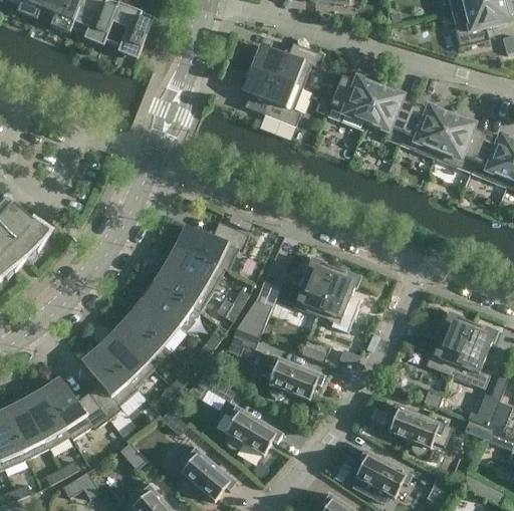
[(36,19),(38,14),(43,0),(4,0),(4,1),(18,6),(16,11),(36,19)]
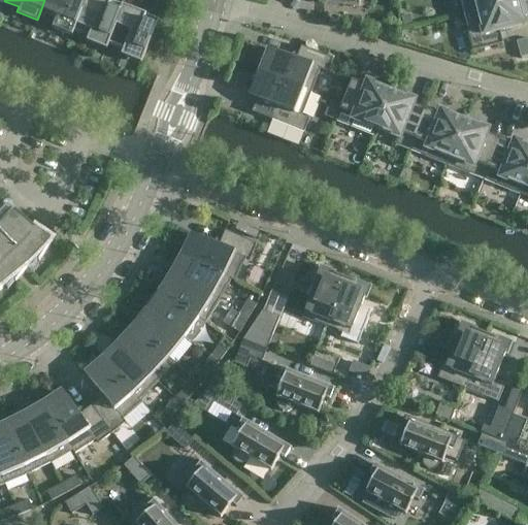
[(72,34),(74,29),(85,0),(44,0),(39,14),(53,21),(51,26),(72,34)]
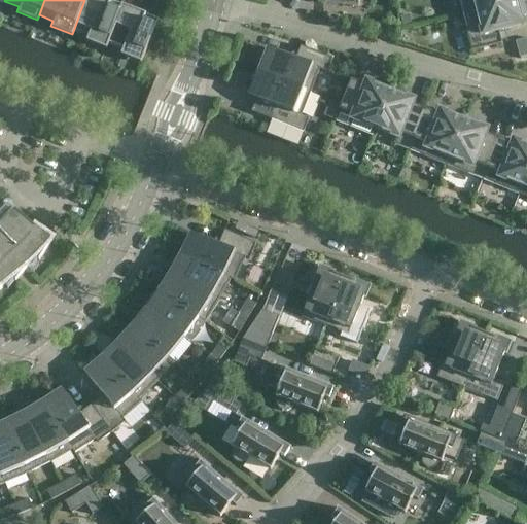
[(84,0),(74,29),(88,34),(85,39),(106,47),(108,42),(124,3),(123,2),(120,8),(110,4),(111,0),(84,0)]
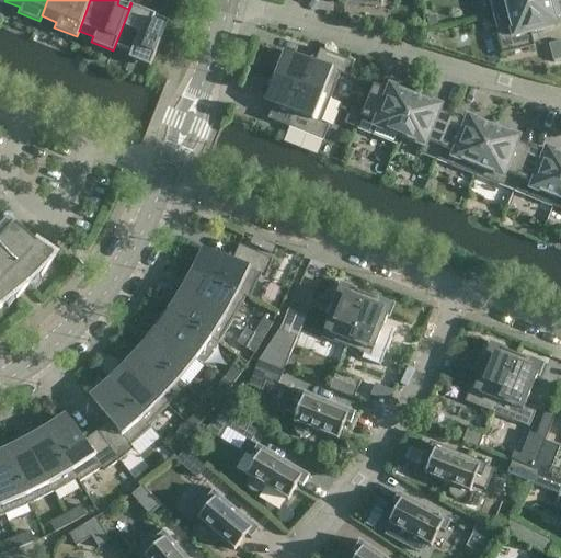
[(490,0),(493,11),(539,0),(490,0)]
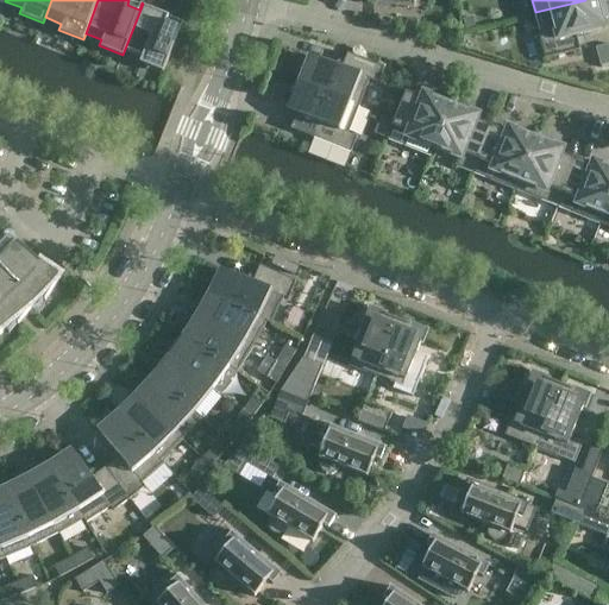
[(585,0),(535,12),(540,29),(538,30),(545,56),(581,48),(577,33),(606,26),(603,17),(608,16),(604,0),(585,0)]
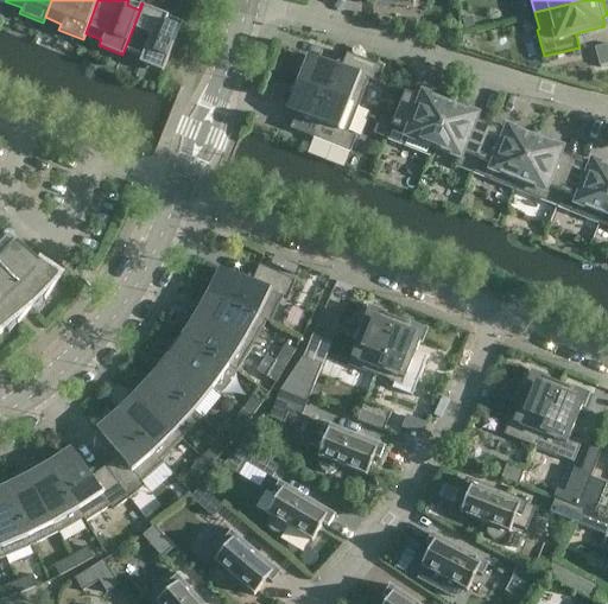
[(169,14),(143,4),(125,49),(141,56),(139,61),(163,71),(182,26),(166,20),(169,14)]
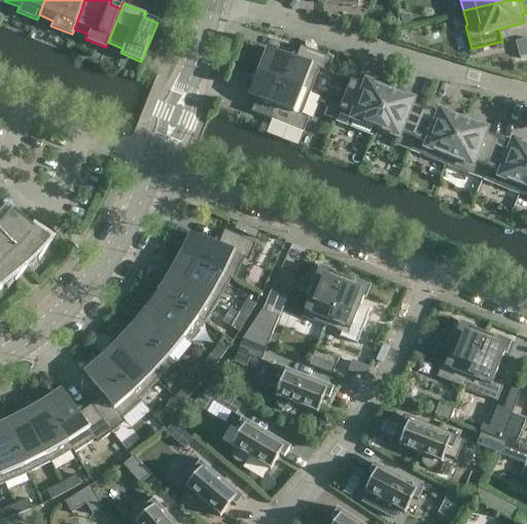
[(410,11),(400,13),(403,22),(412,20),(410,11)]
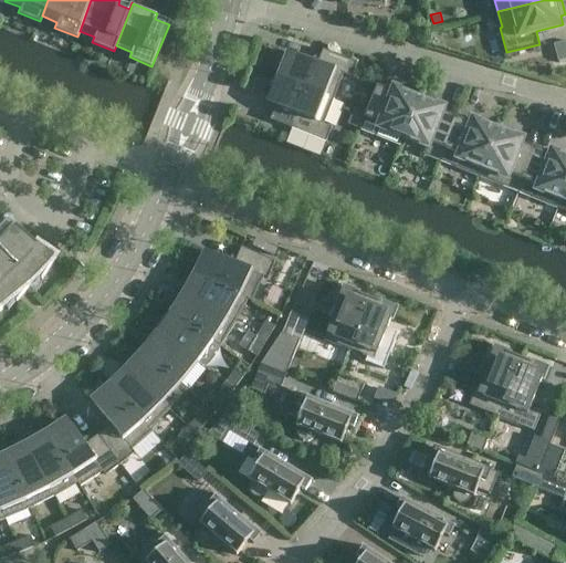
[(379,13),(375,27),(384,30),(388,17),(379,13)]
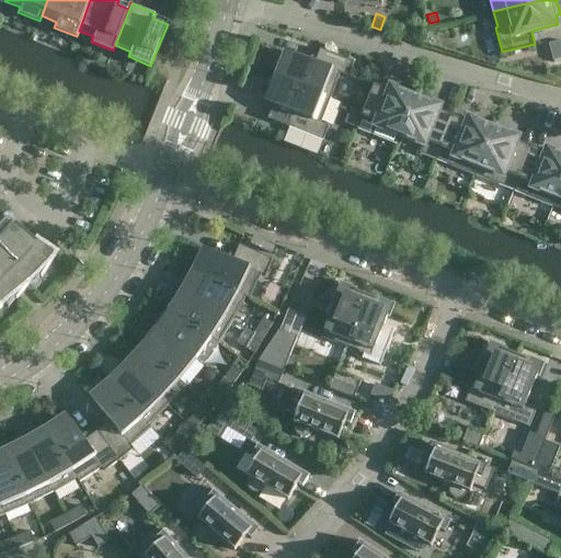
[(289,49),(279,76),(331,95),(341,71),(348,75),(354,60),(320,46),(315,60),(289,49)]
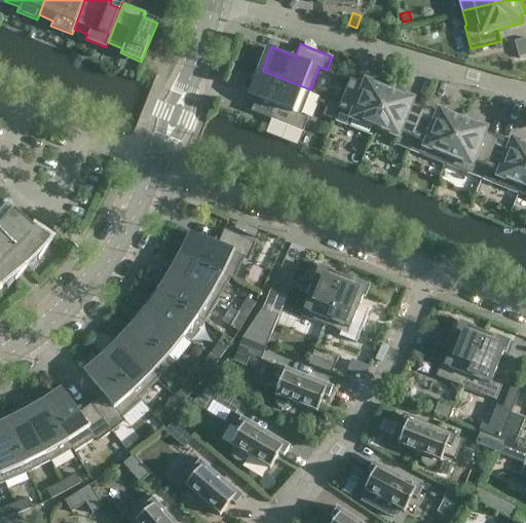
[(256,96),(252,109),(271,117),(303,129),(308,116),(301,113),(310,89),(262,71),(253,95),(256,96)]
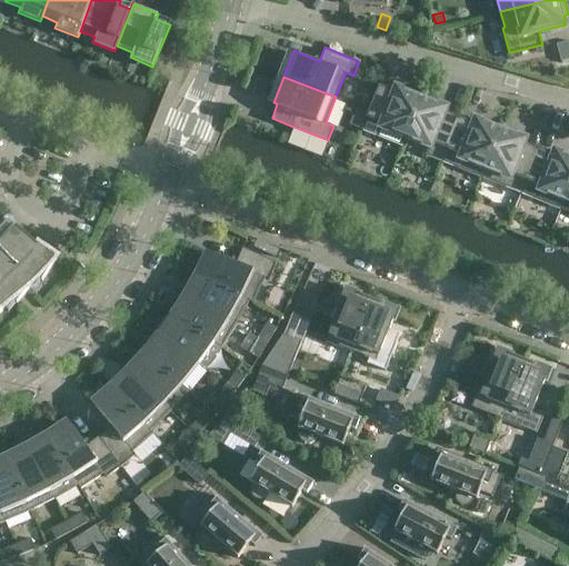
[(379,126),(406,137),(422,96),(396,85),(393,90),(379,83),(367,116),(381,121),(379,126)]
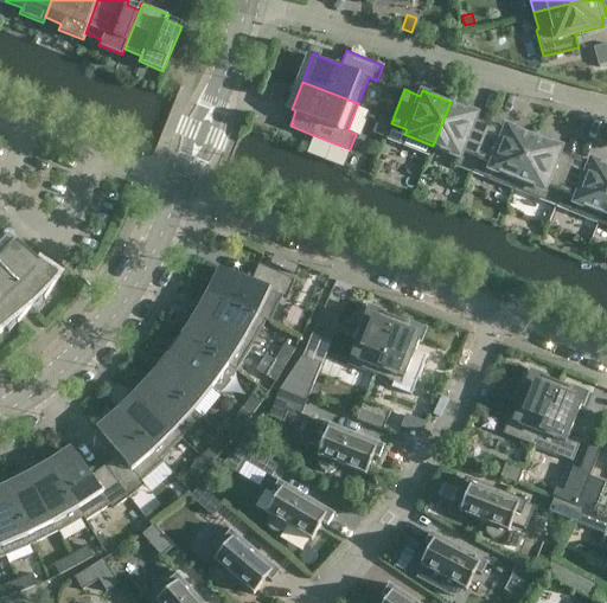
[(472,171),(490,123),(475,117),(478,113),(451,102),(433,146),(458,155),(454,164),(472,171)]
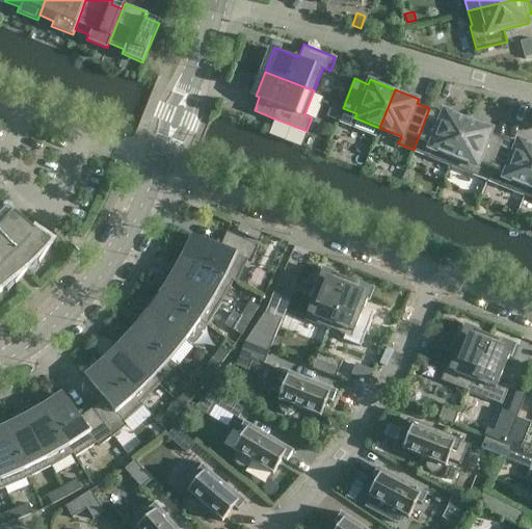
[(450,164),(469,118),(445,109),(443,113),(429,108),(414,150),(450,164)]
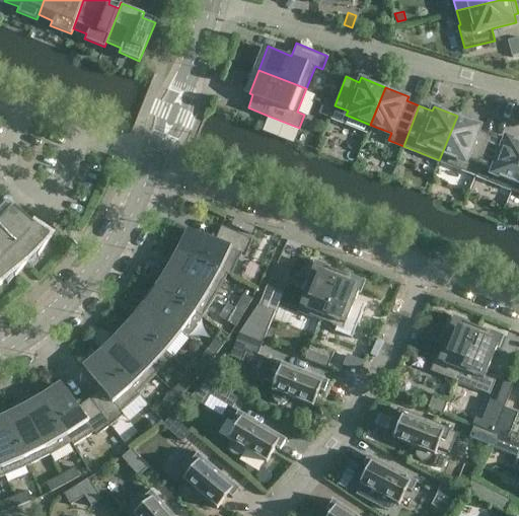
[(475,174),(492,134),(478,129),(480,125),(457,116),(439,160),(475,174)]
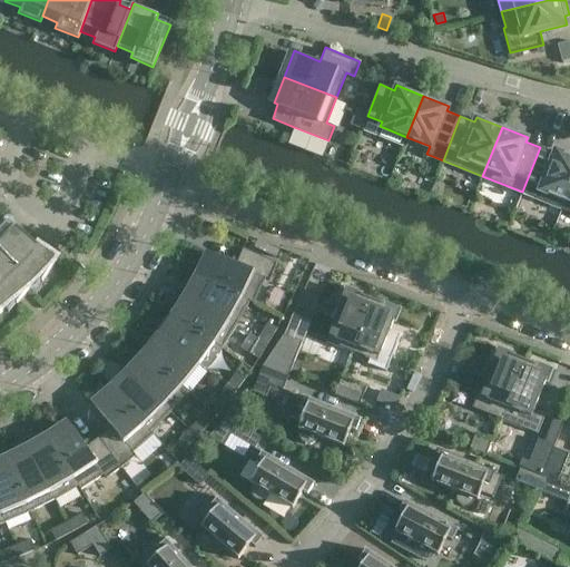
[(553,153),(540,147),(522,192),(562,208),(569,186),(569,154),(556,148),(553,153)]
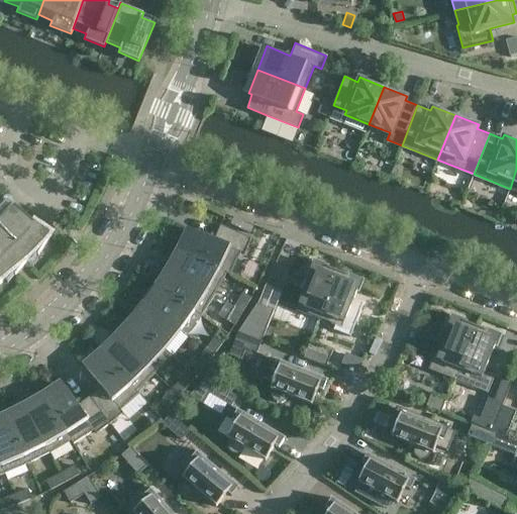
[(15,274),(28,258),(26,254),(32,249),(38,252),(52,233),(35,222),(14,204),(0,218),(0,282),(5,277),(7,281),(14,273),(15,274)]
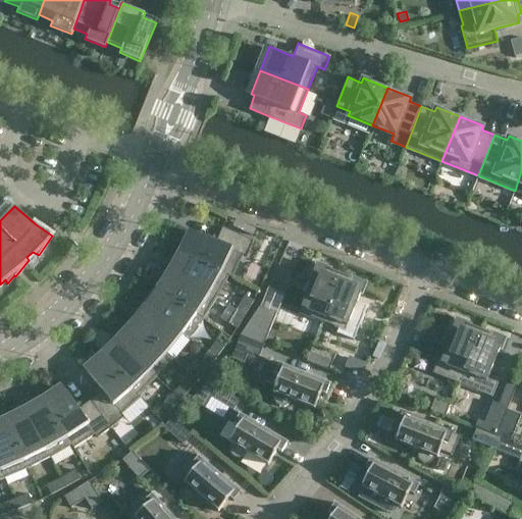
[(246,221),(243,228),(253,234),(256,226),(246,221)]
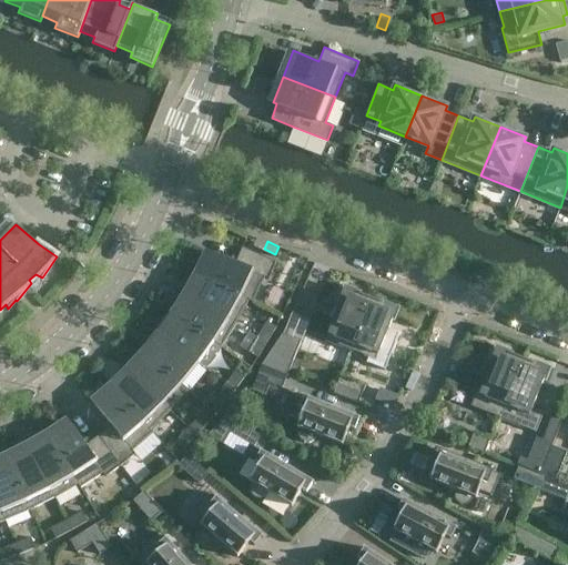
[(276,260),(243,245),(235,261),(211,250),(199,273),(254,301),(265,283),(276,260)]
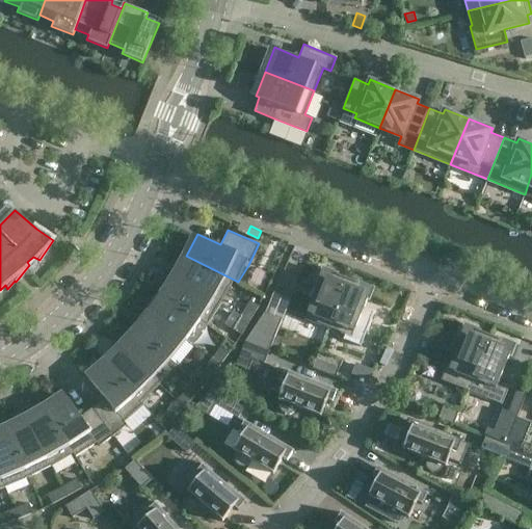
[(178,265),(173,272),(224,303),(238,282),(186,256),(181,266),(178,265)]
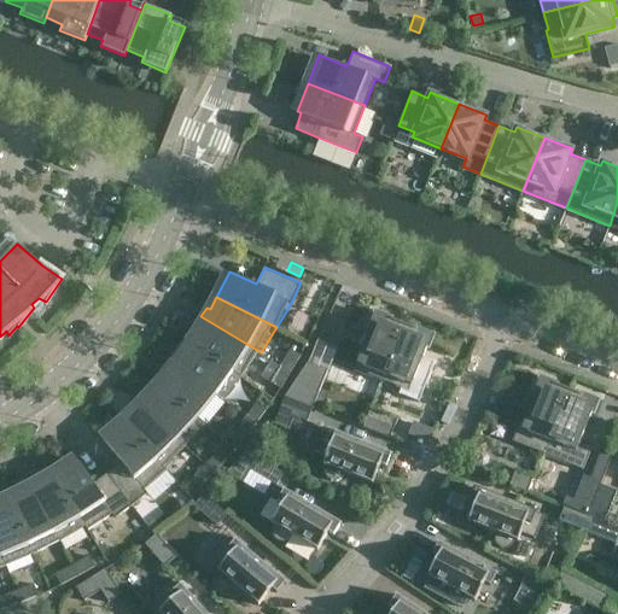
[(354,368),(382,379),(404,322),(392,319),(394,315),(374,308),(368,323),(371,325),(354,368)]
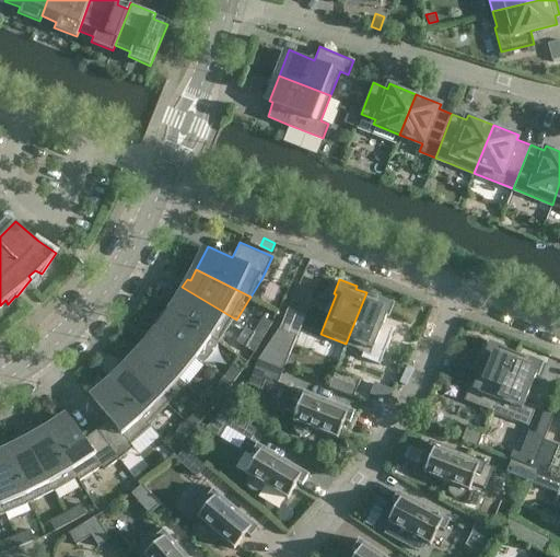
[(236,320),(182,287),(177,296),(181,298),(172,309),(221,343),(236,320)]
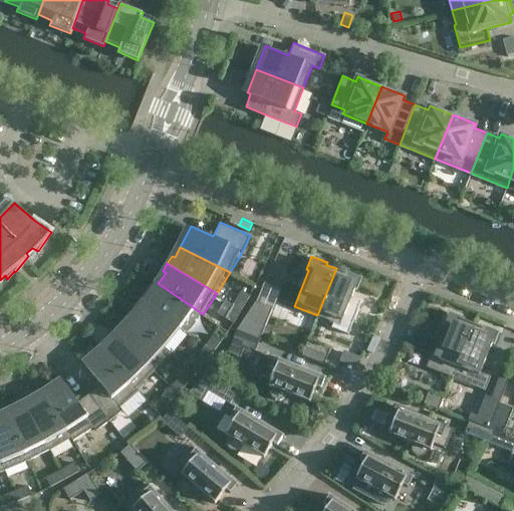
[(336,268),(317,315),(340,324),(354,288),(357,289),(362,276),(346,269),(345,272),(336,268)]
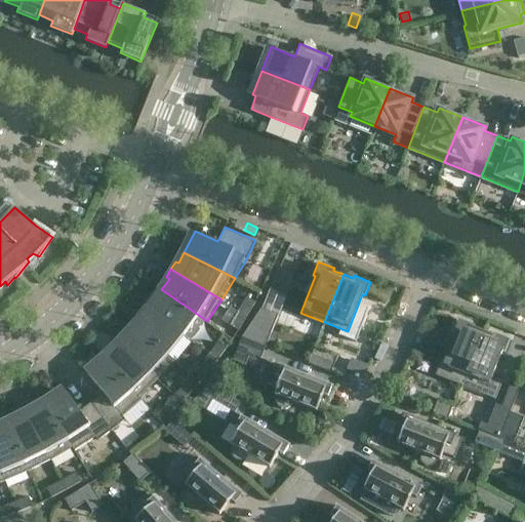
[(197,336),(207,321),(161,289),(154,300),(151,298),(146,306),(194,342),(197,336)]
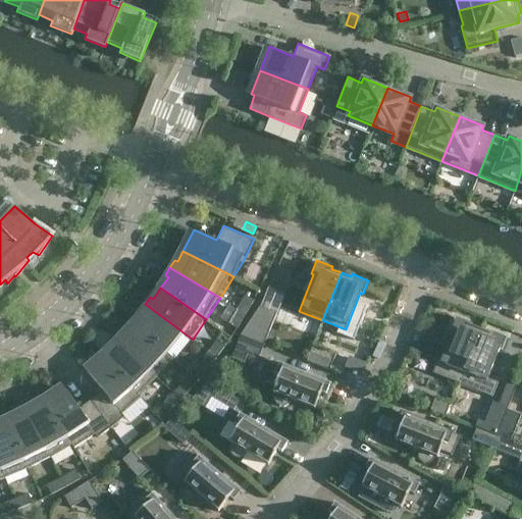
[(236,307),(245,312),(254,298),(246,293),(236,307)]
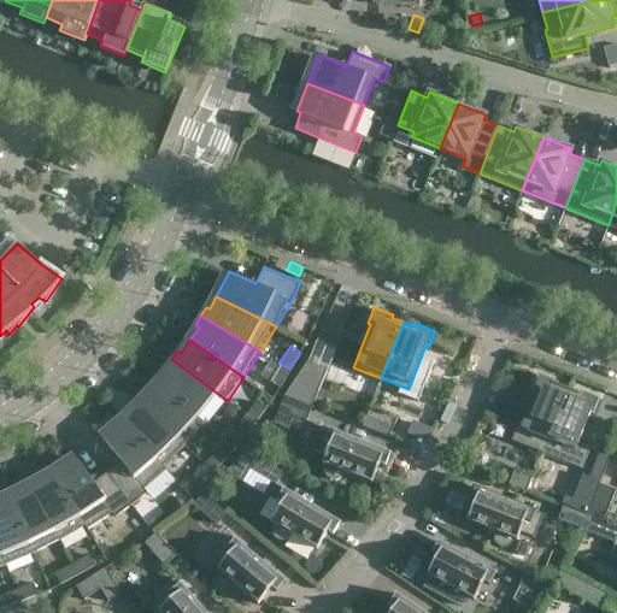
[(206,423),(228,401),(171,359),(165,367),(169,370),(158,381),(206,423)]
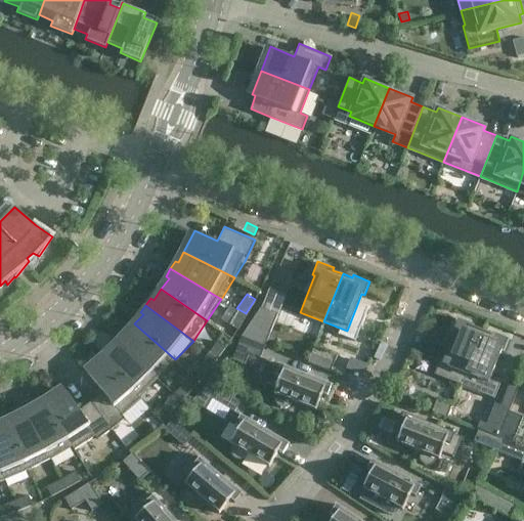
[(242,334),(262,342),(273,314),(260,306),(242,334)]
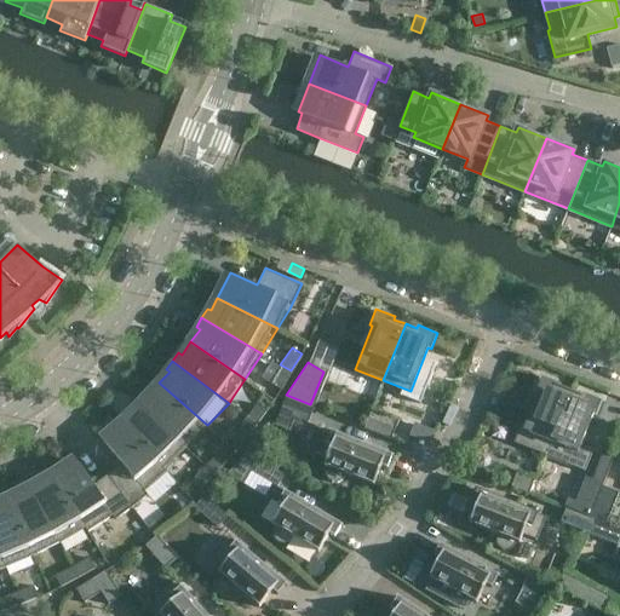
[(280,386),(291,370),(280,364),(270,380),(280,386)]
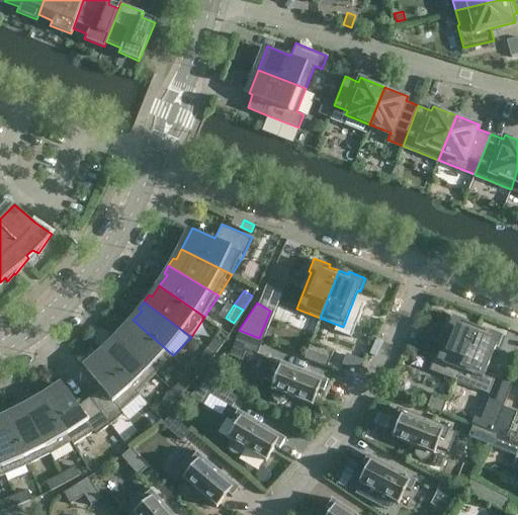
[(429,368),(455,378),(477,325),(467,322),(468,319),(451,313),(446,326),(449,327),(439,351),(436,350),(429,368)]
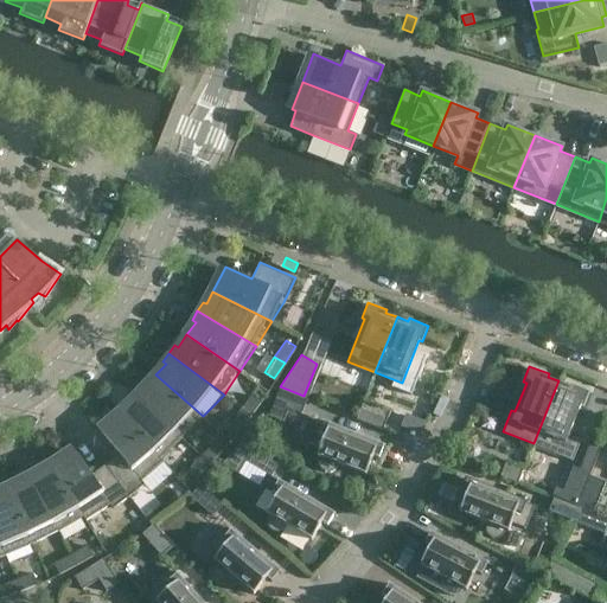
[(142,384),(135,391),(184,437),(203,416),(155,374),(146,386),(142,384)]
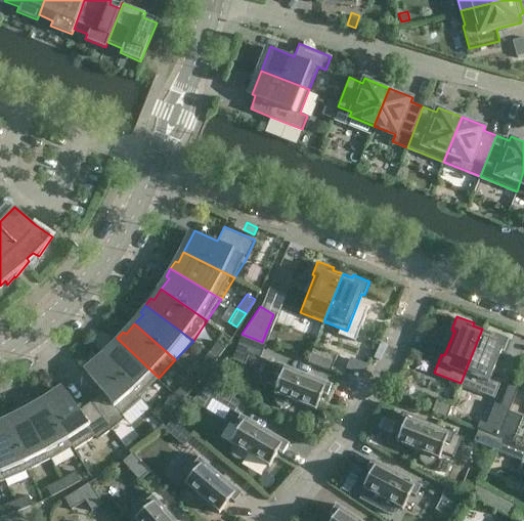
[(482,329),(461,383),(486,393),(493,376),(491,375),(500,349),(504,350),(509,337),(492,331),(491,333),(482,329)]
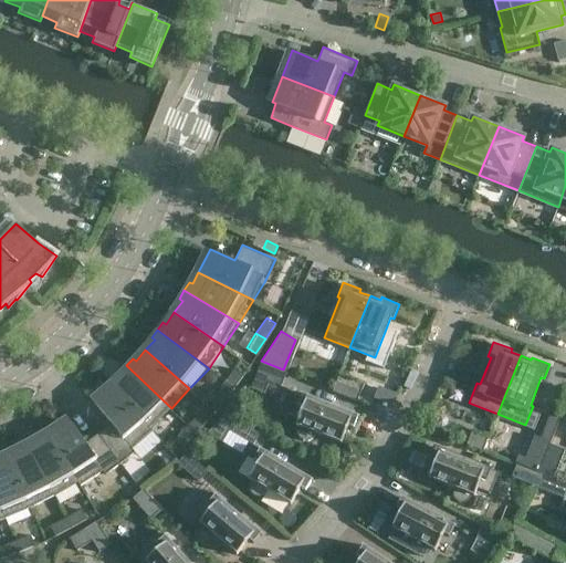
[(282,373),(283,369),(261,361),(251,386),(264,392),(269,379),(282,385),(285,374),(282,373)]
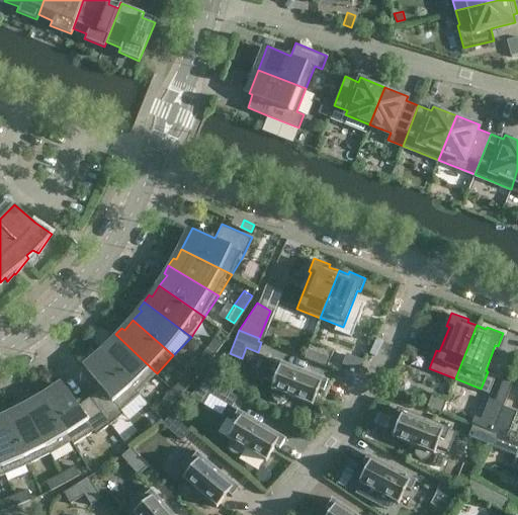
[(140,392),(157,373),(115,334),(109,340),(112,343),(103,351),(140,392)]
